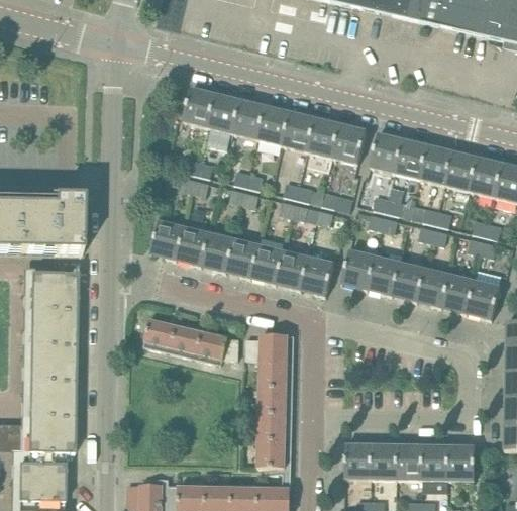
[(338,0),(420,18),(424,0),(338,0)]
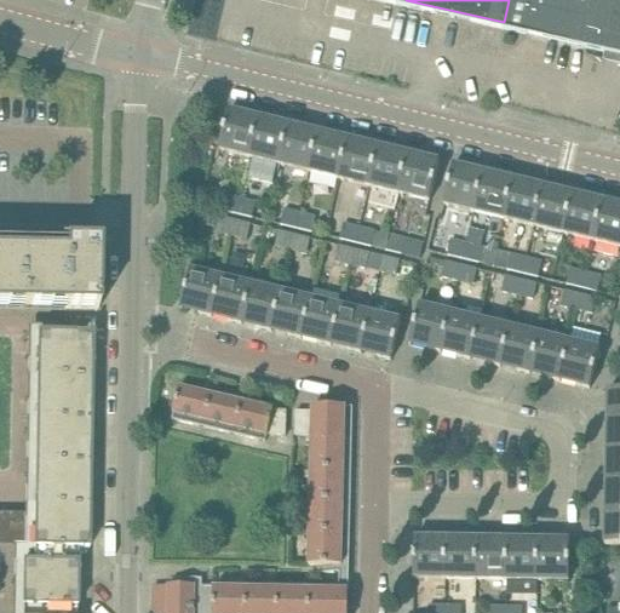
[(619,47),(619,0),(509,0),(504,22),(619,47)]
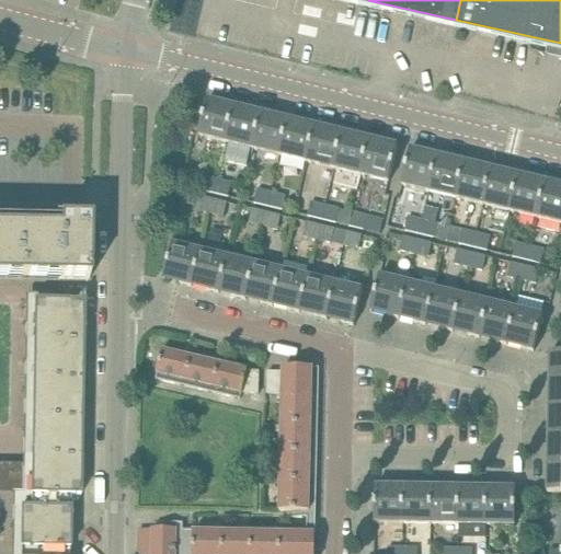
[(226,136),(235,101),(233,100),(233,103),(218,100),(219,96),(207,93),(198,129),(226,136)]
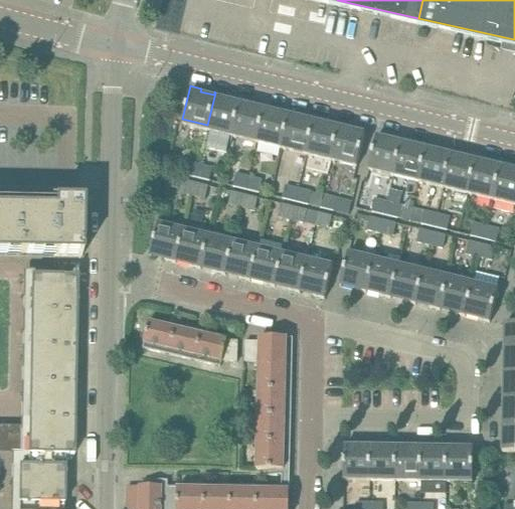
[(207,125),(232,131),(240,99),(239,98),(238,101),(225,98),(226,95),(215,93),(207,125)]
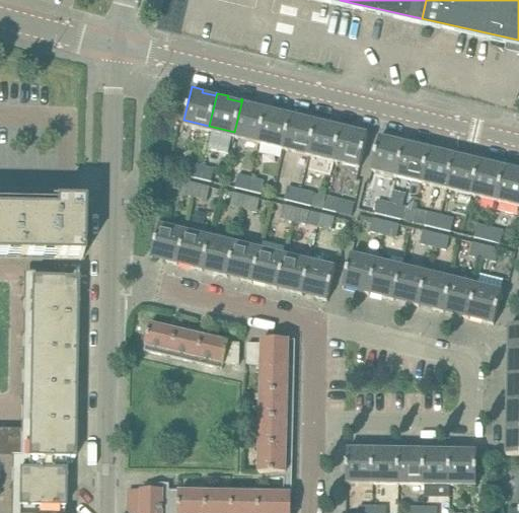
[(258,138),(267,104),(266,107),(251,104),(252,101),(242,99),(234,132),(258,138)]
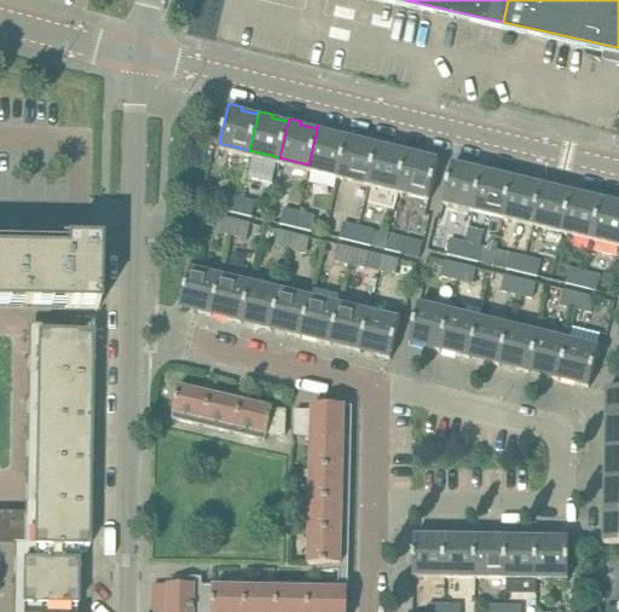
[(308,165),(339,172),(348,132),(347,132),(347,136),(330,132),(331,128),(318,125),(308,165)]
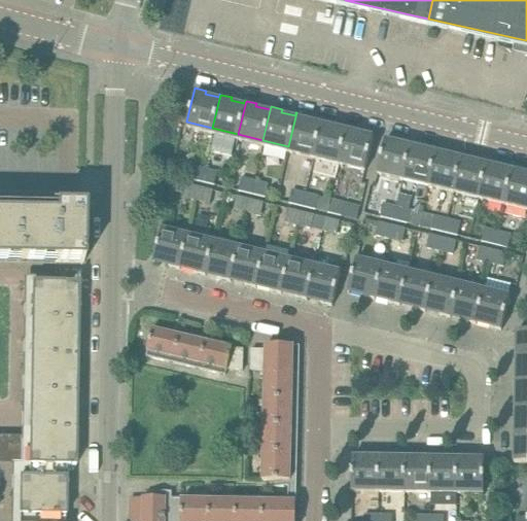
[(296,112),(288,146),(313,152),(321,118),(320,122),(307,118),(307,115),(296,112)]
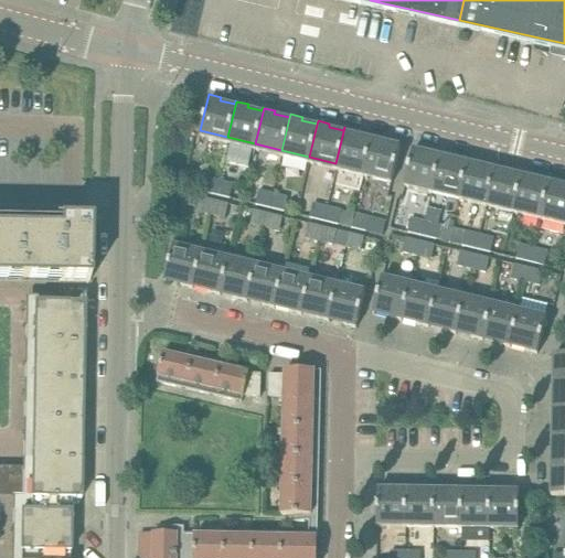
[(363,170),(372,133),(371,133),(371,137),(355,133),(356,130),(344,127),(336,163),(363,170)]
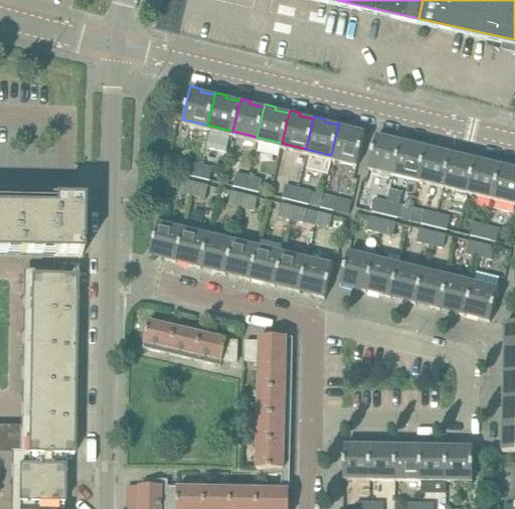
[(356,162),(364,129),(363,128),(362,131),(349,128),(350,125),(339,122),(331,155),(356,162)]
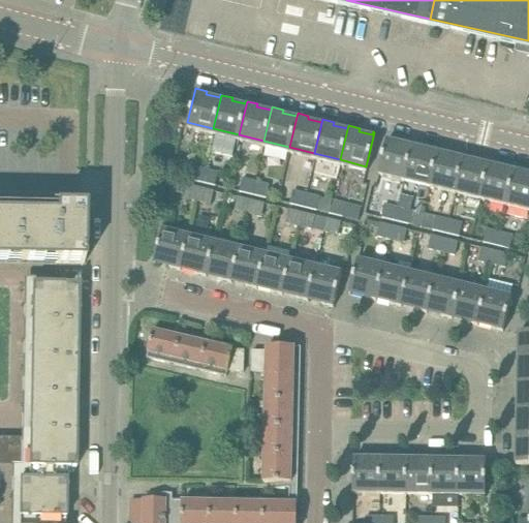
[(404,176),(412,142),(412,141),(411,144),(397,141),(398,137),(386,134),(378,168),(404,176)]
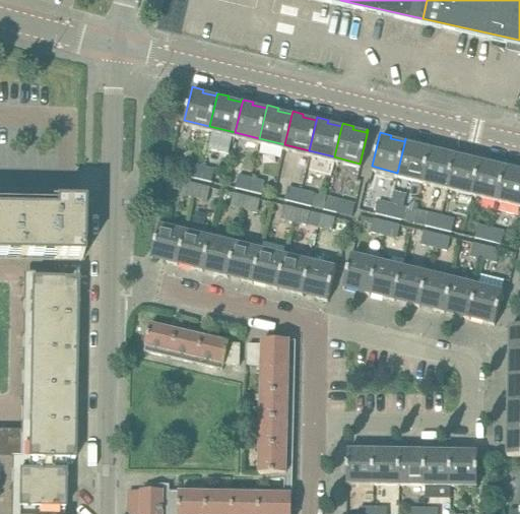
[(423,178),(431,144),(430,144),(430,147),(415,144),(416,141),(405,139),(397,173),(423,178)]
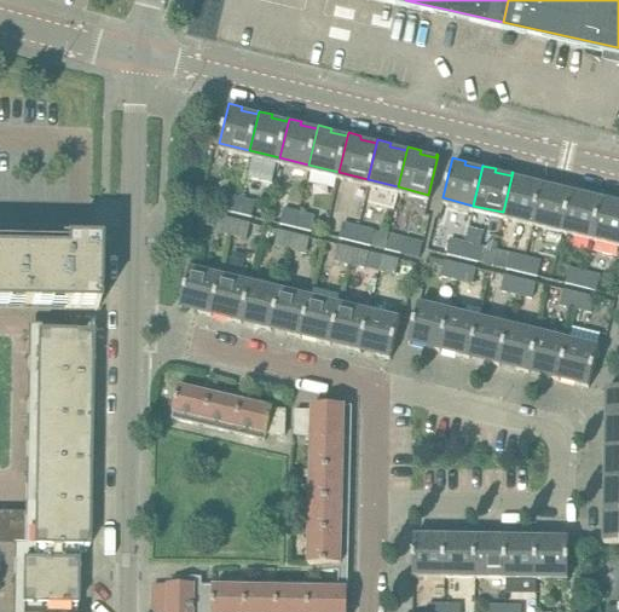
[(532,219),(542,179),(541,183),(525,179),(525,175),(513,172),(503,212),(532,219)]
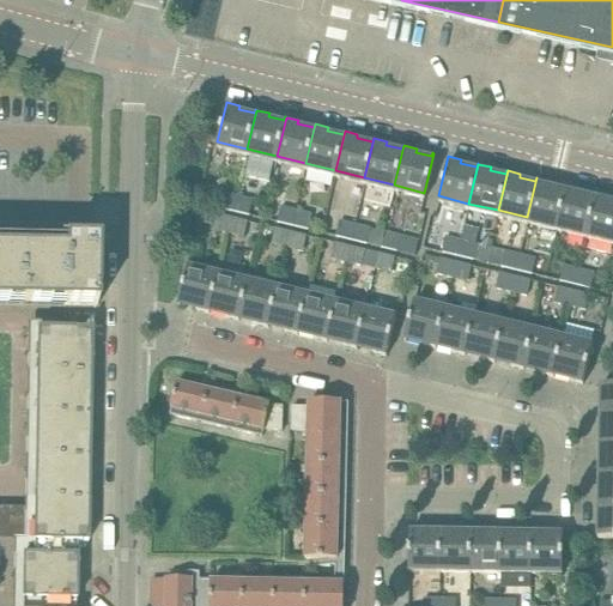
[(557,224),(566,185),(565,185),(565,188),(548,185),(550,181),(536,177),(527,217),(557,224)]
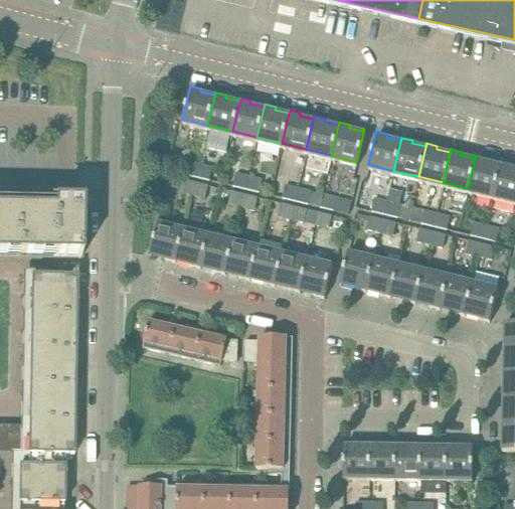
[(493,194),(501,161),(500,161),(499,164),(486,161),(487,158),(476,155),(468,188),(493,194)]
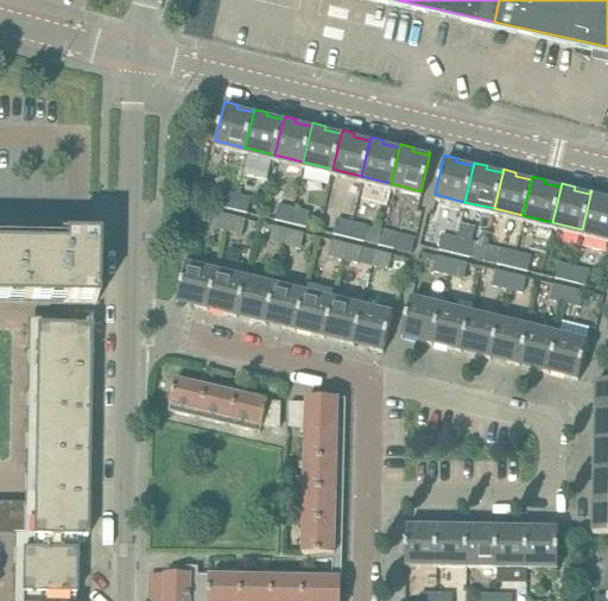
[(232,203),(235,188),(220,184),(216,200),(232,203)]
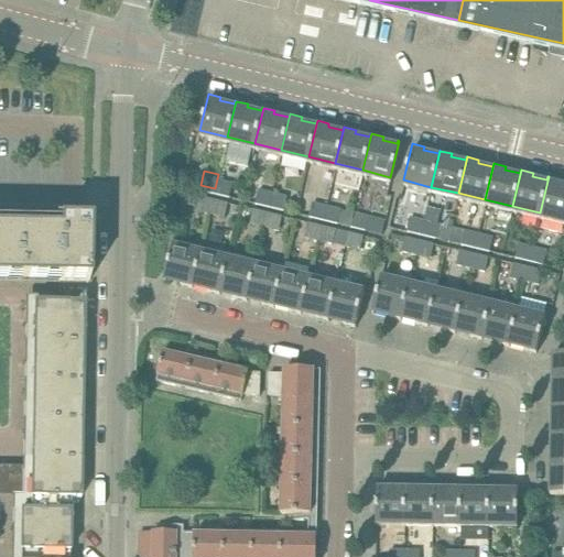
[(218,174),(215,188),(229,192),(232,178),(218,174)]
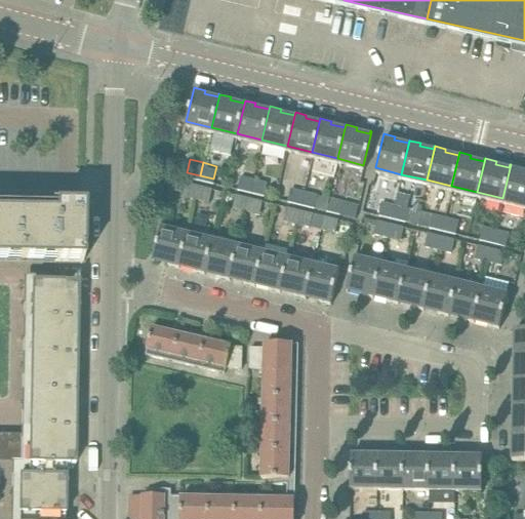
[(511,164),(502,198),(524,203),(524,170),(521,170),(521,167),(511,164)]
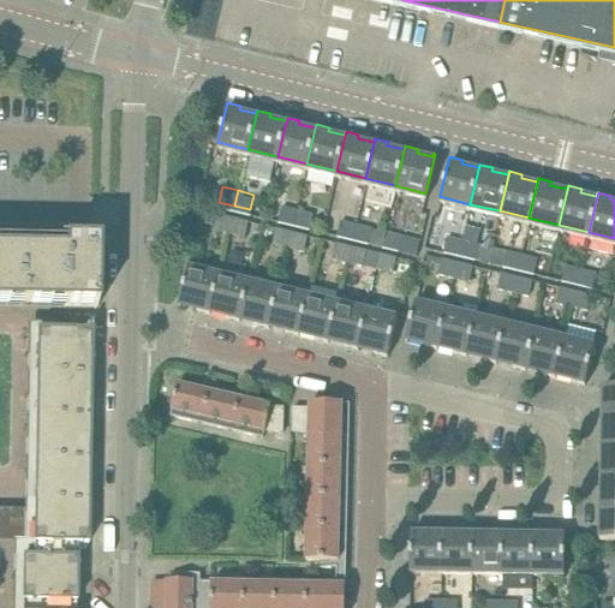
[(293,220),(297,204),(281,201),(278,216),(293,220)]
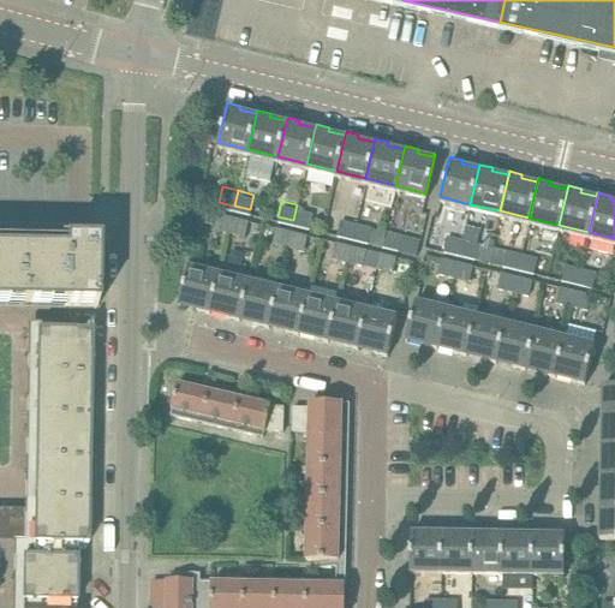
[(297,204),(293,220),(309,224),(312,208),(297,204)]
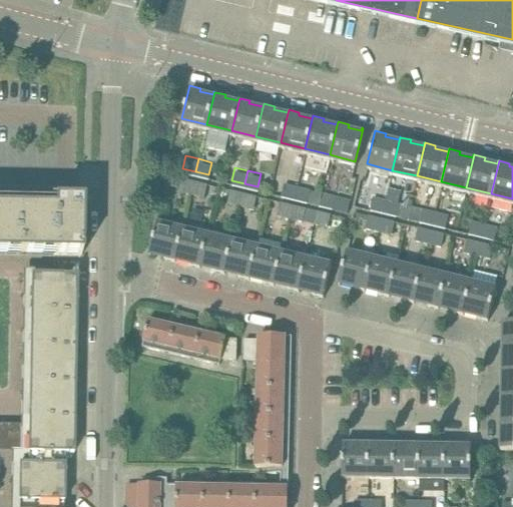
[(190,189),(193,177),(180,173),(177,186),(190,189)]
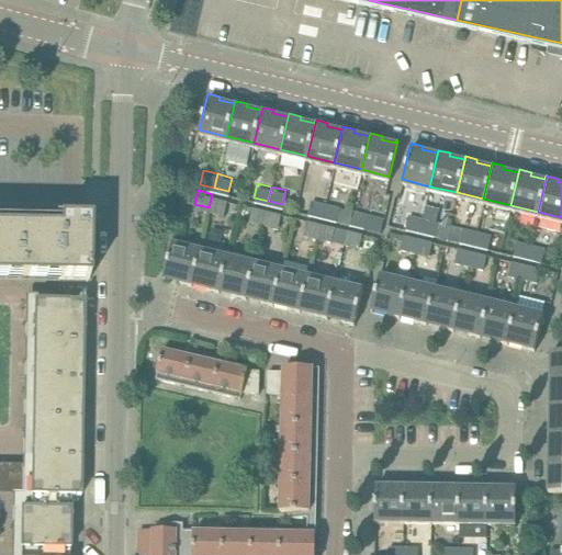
[(226,197),(212,194),(209,207),(223,211),(226,197)]
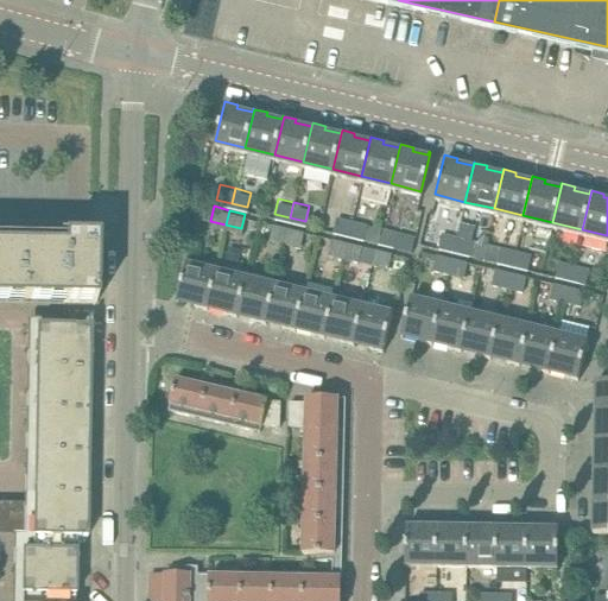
[(333,228),(348,232),(352,216),(336,213),(333,228)]
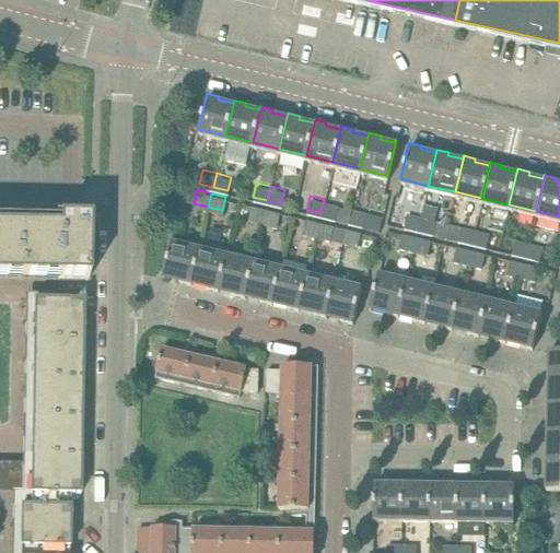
[(324,199),(321,213),(335,216),(338,202),(324,199)]
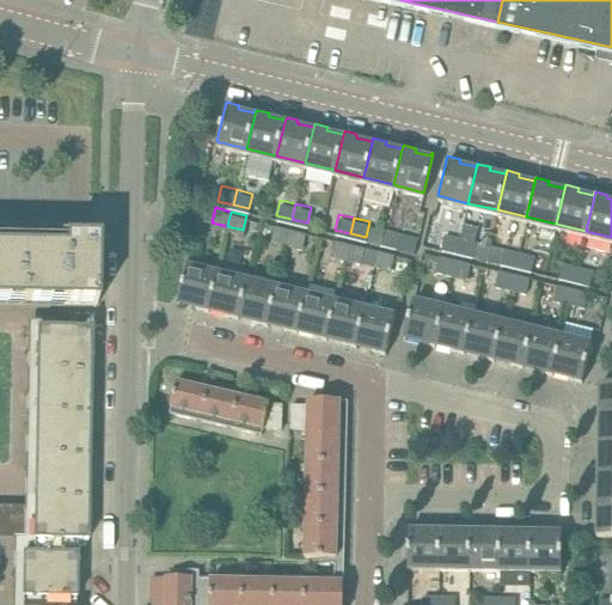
[(270,237),(286,240),(289,225),(275,221),(270,237)]
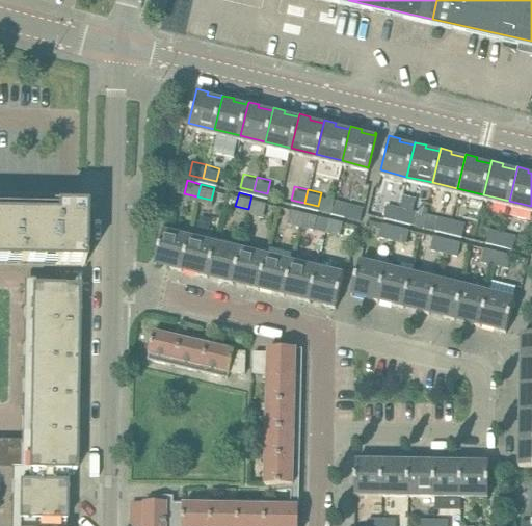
[(265,200),(251,195),(248,209),(262,212),(265,200)]
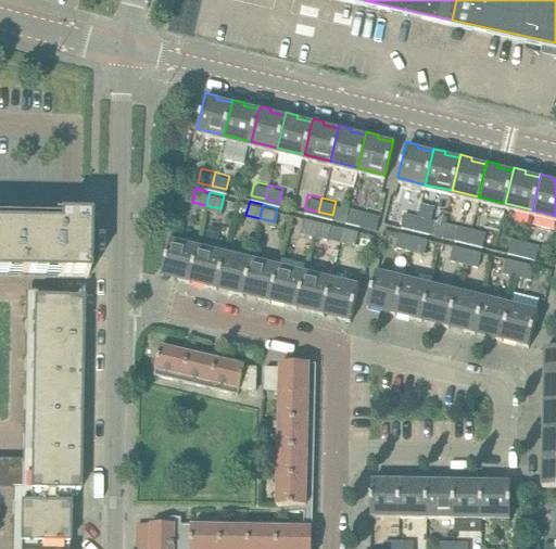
[(349,204),(345,218),(359,221),(363,207),(349,204)]
